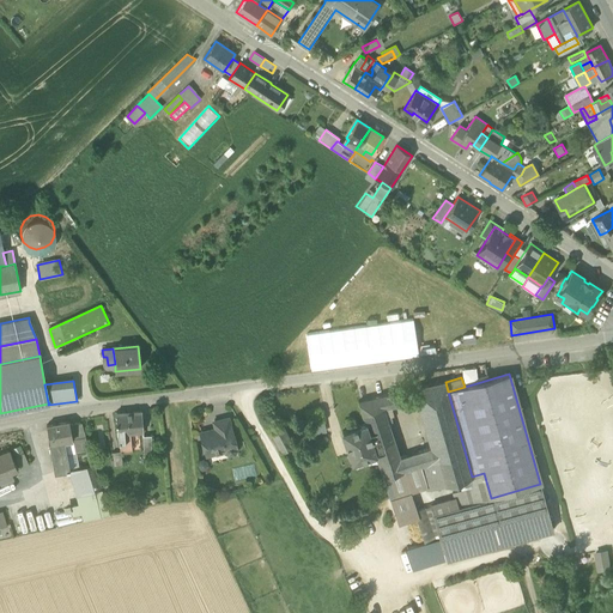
[(459,480),(472,477),(448,392),(445,382),(414,389),(417,400),(418,400),(432,448),(436,461),(442,485),(444,485),(459,480)]
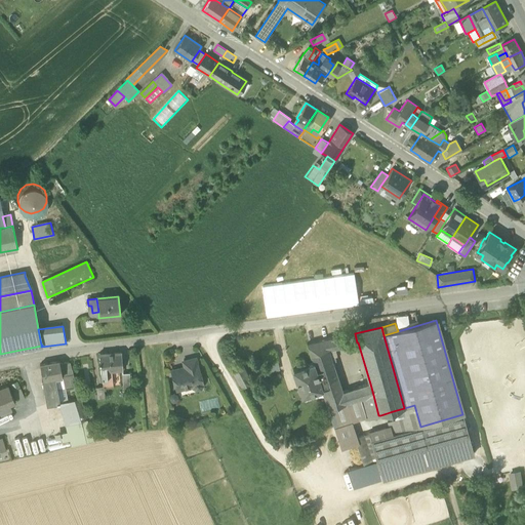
[(355,333),(340,336),(342,347),(357,342),(355,333)]
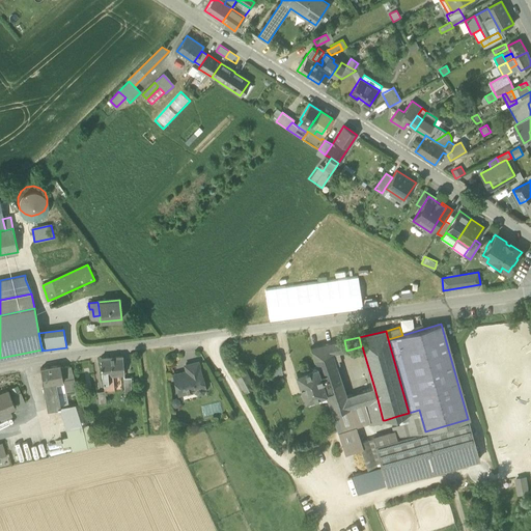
[(335,354),(346,351),(344,340),(332,343),(335,354)]
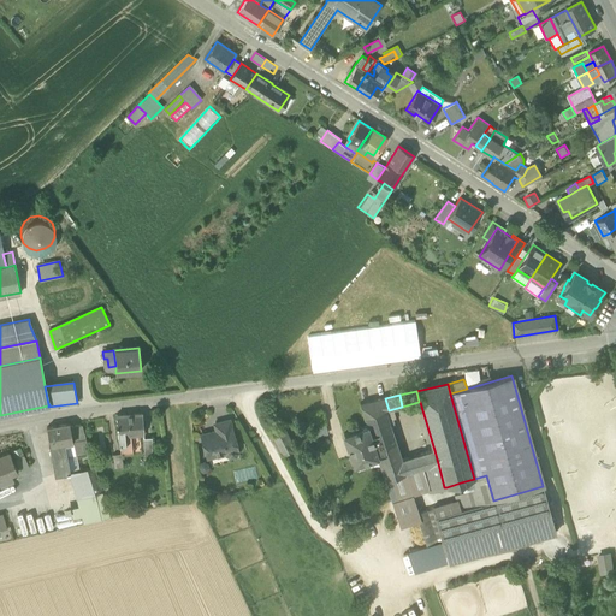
[(385,480),(407,474),(402,460),(385,410),(389,410),(385,398),(359,404),(367,427),(368,426),(378,456),(385,480)]
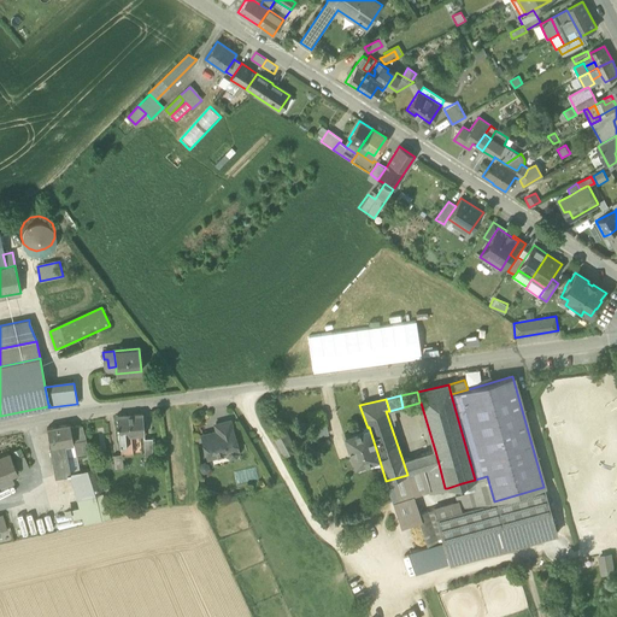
[(310,416),(312,424),(325,422),(324,413),(310,416)]
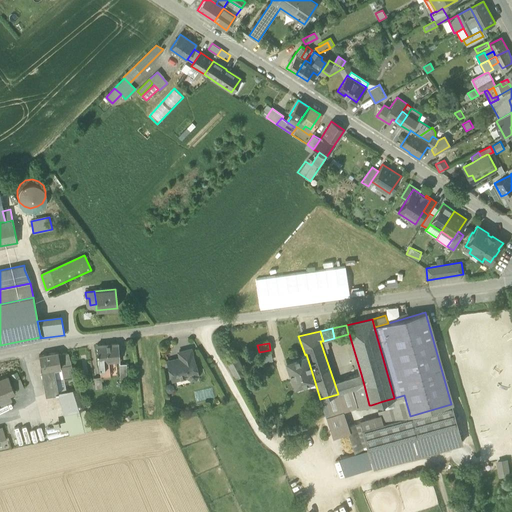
[(97,346),(98,363),(104,363),(109,363),(119,362),(118,344),(97,346)]
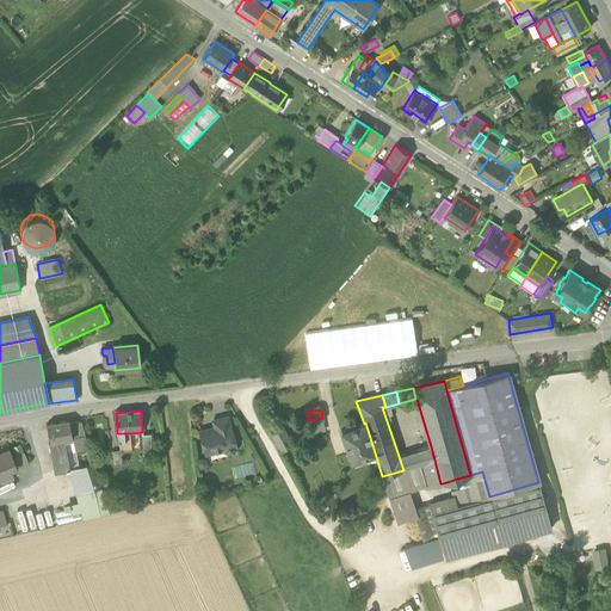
[(201,432),(207,455),(224,450),(226,451),(229,454),(233,452),(235,449),(235,446),(227,418),(214,421),(215,429),(201,432)]
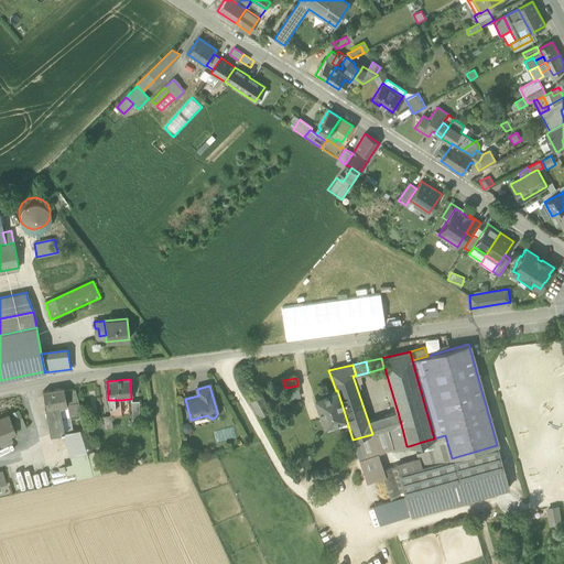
[(43,392),(46,408),(46,409),(60,407),(67,405),(67,404),(64,391),(64,388),(43,392)]
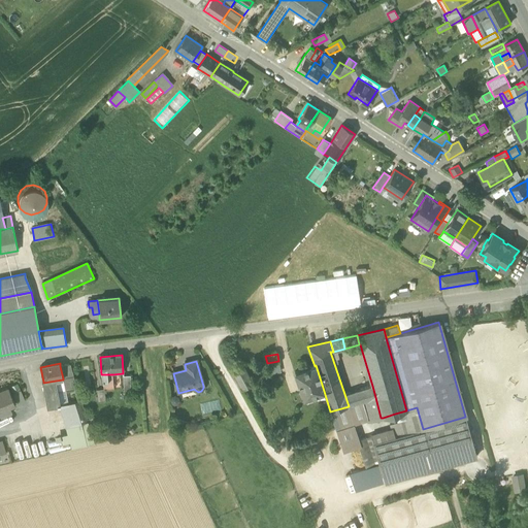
[(60,366),(63,378),(73,376),(70,365),(60,366)]
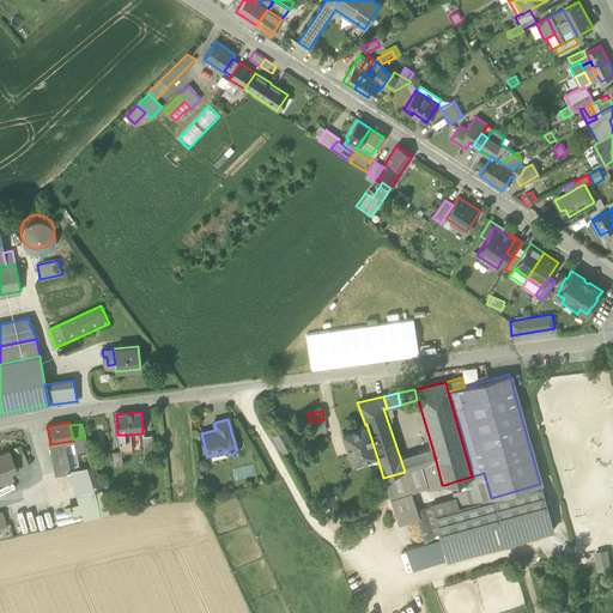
[(343,432),(352,462),(376,454),(366,424),(365,425),(343,432)]
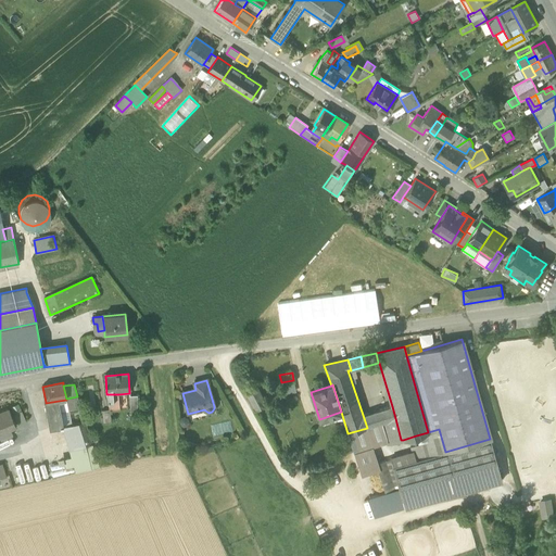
[(247,394),(255,411),(266,405),(257,388),(247,394)]
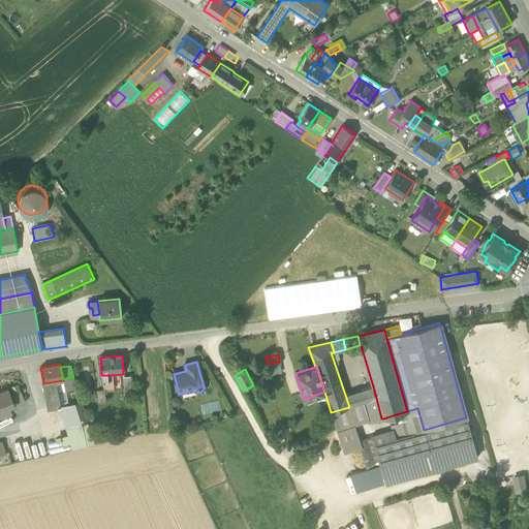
[(56,381),(58,393),(78,390),(73,377),(63,379),(63,380),(56,381)]
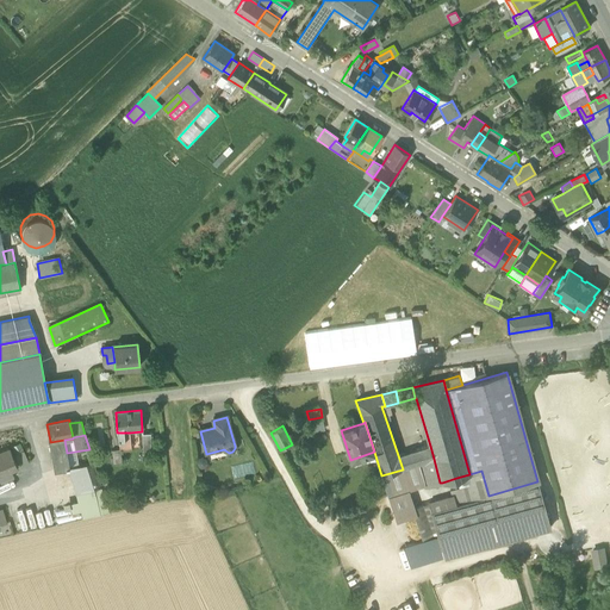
[(67,453),(64,440),(50,442),(50,441),(49,441),(55,472),(69,470),(67,453)]
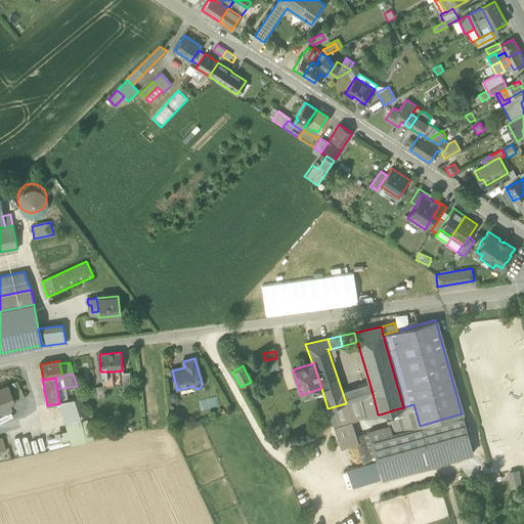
[(369,383),(342,391),(346,403),(360,398),(373,394),(369,383)]
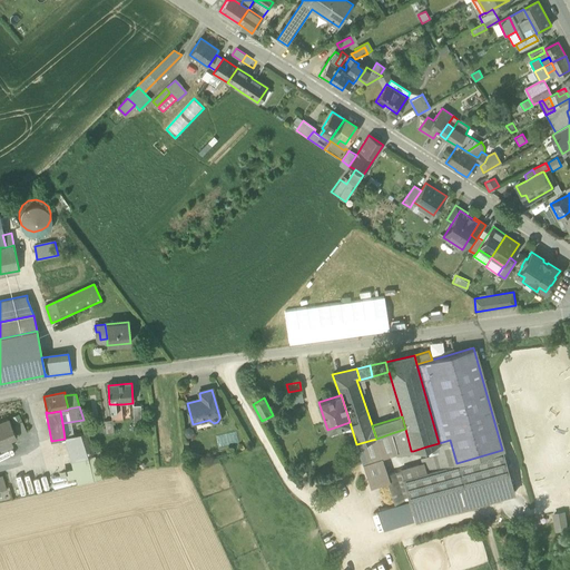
[(0,422),(0,442),(0,443),(17,436),(9,419),(0,422)]
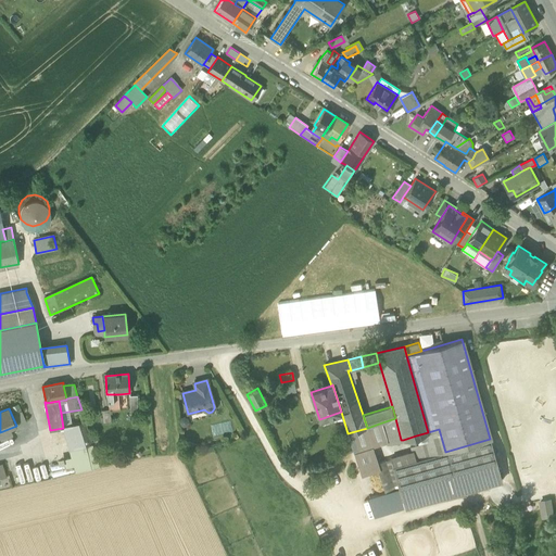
[(102,412),(104,424),(112,421),(110,411),(110,409),(103,411),(102,412)]
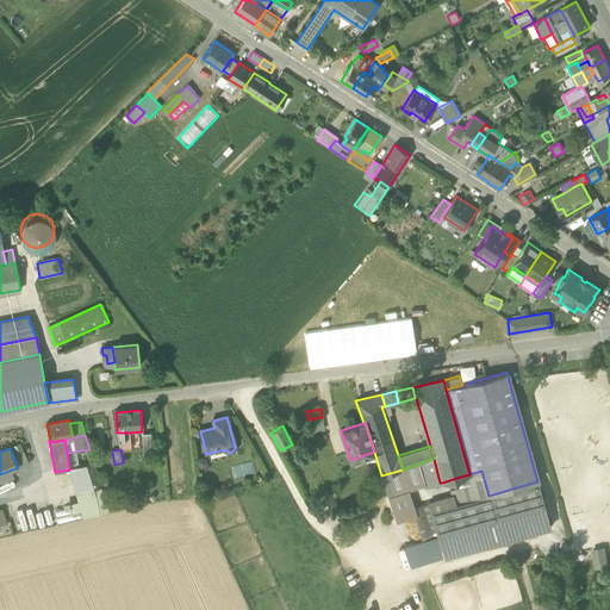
[(434,459),(419,464),(425,485),(425,487),(435,485),(440,483),(434,459)]
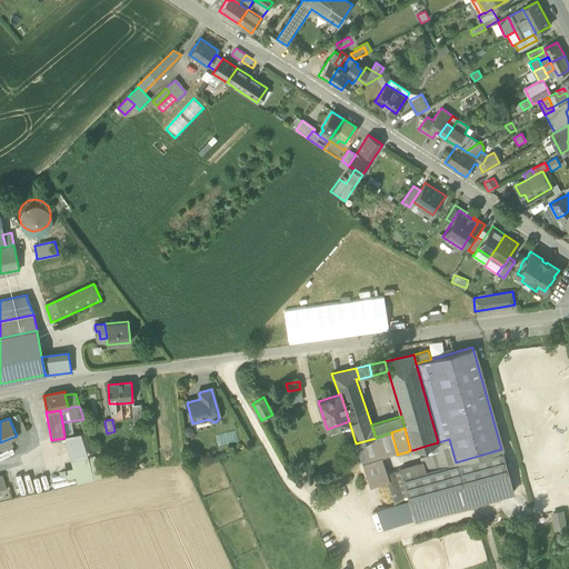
[(102,479),(98,463),(87,432),(65,438),(73,469),(76,478),(78,485),(102,479)]
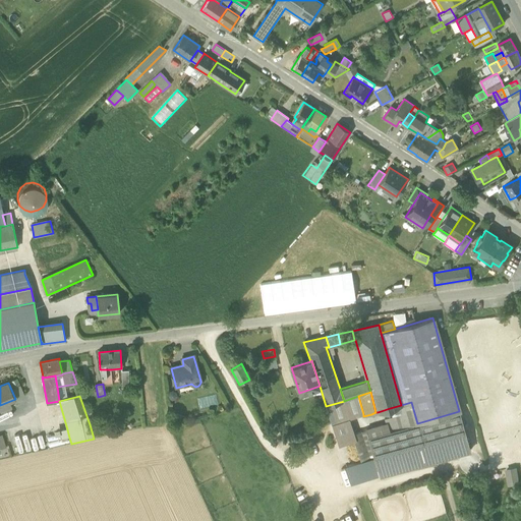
[(326,406),(332,422),(342,419),(343,420),(349,418),(363,414),(358,396),(344,401),(326,406)]
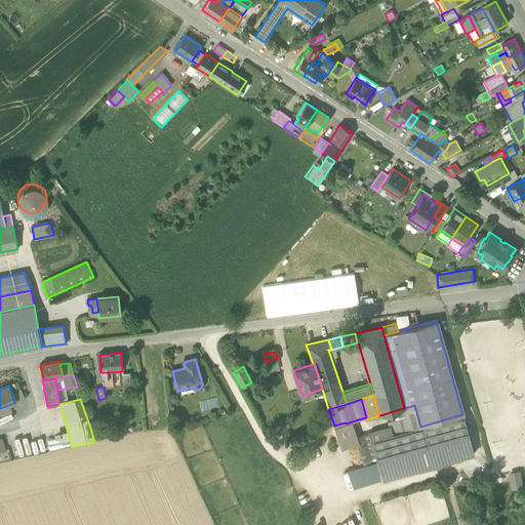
[(392,435),(420,427),(414,405),(404,408),(393,411),(396,420),(388,422),(392,435)]
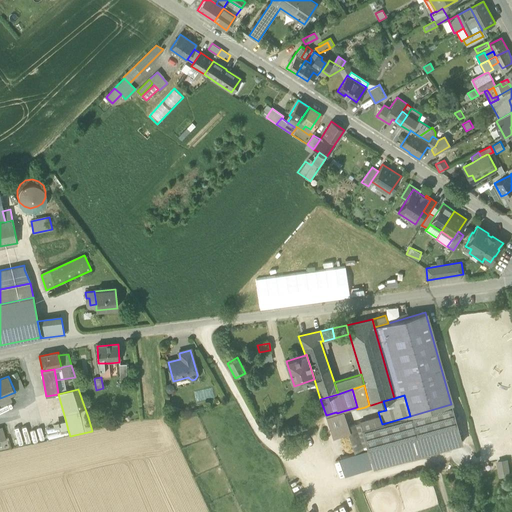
[(462,444),(451,404),(410,416),(382,424),(378,425),(376,417),(360,422),(373,467),(373,469),(462,444)]
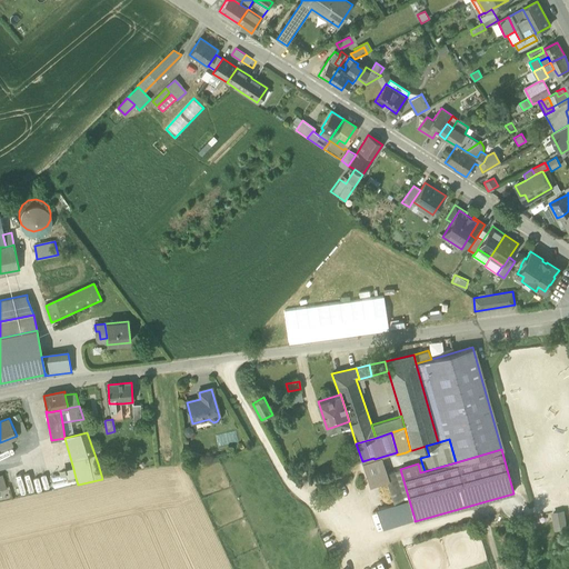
[(385,466),(381,457),(375,459),(373,458),(362,461),(366,472),(385,466)]
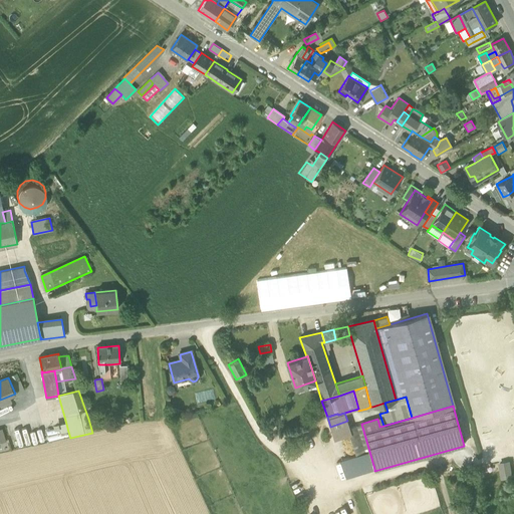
[(347,421),(330,427),(334,440),(348,435),(356,456),(341,461),(346,478),(374,469),(361,424),(349,428),(347,421)]
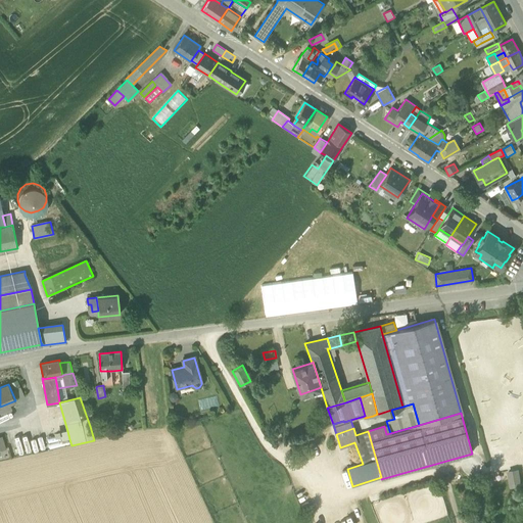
[(61,440),(69,439),(67,431),(60,433),(61,440)]
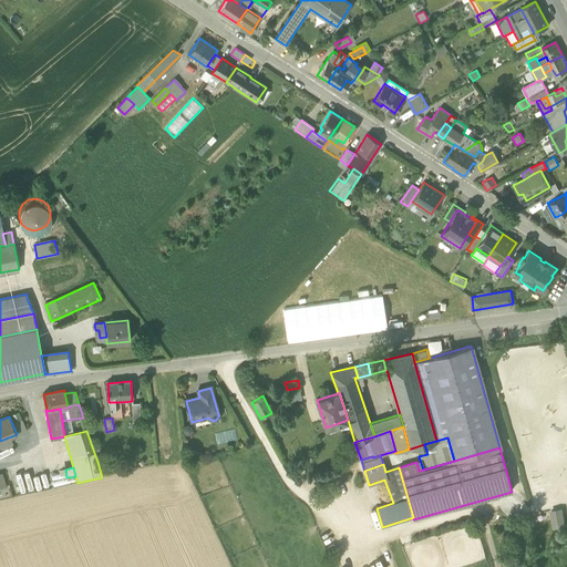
[(0,472),(0,496),(3,496),(3,495),(9,494),(8,488),(7,490),(2,472),(0,472)]
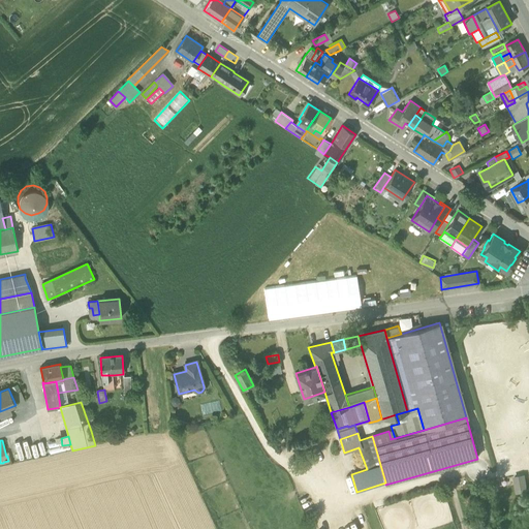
[(525,474),(514,475),(515,493),(526,492),(525,474)]
